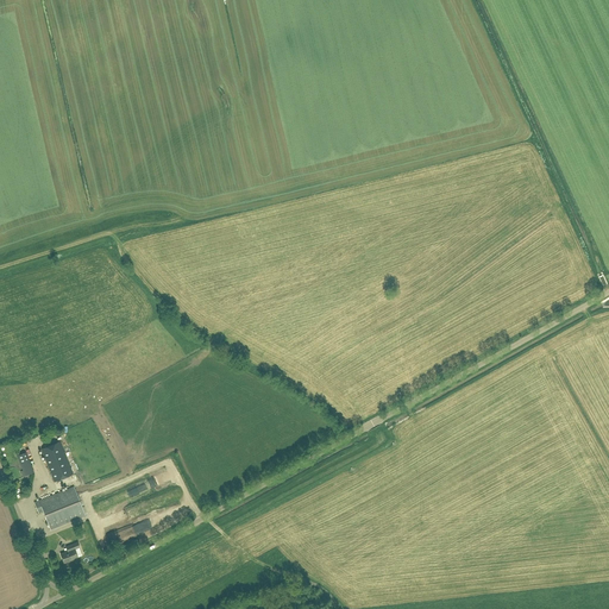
[(60,441),(41,450),(54,482),(73,475),(60,441)]
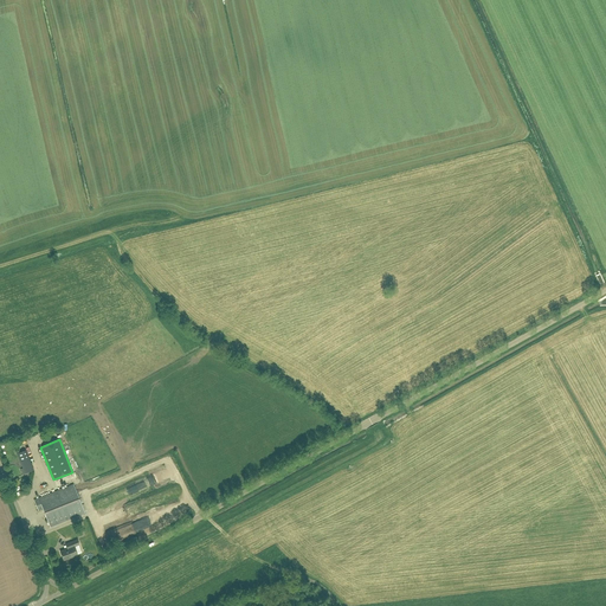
[(19,461),(27,456),(25,450),(17,455),(19,461)]
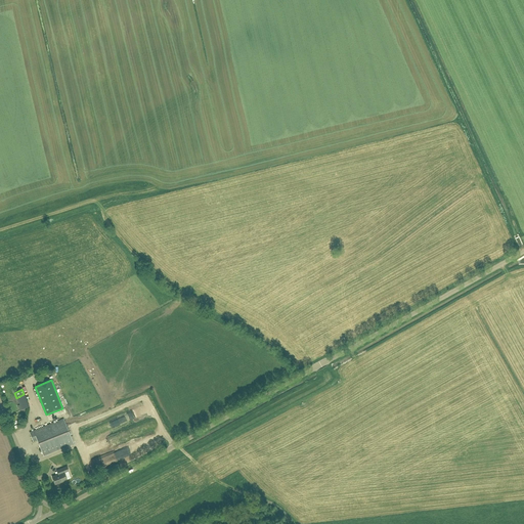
[(125,416),(119,419),(123,425),(128,422),(125,416)]
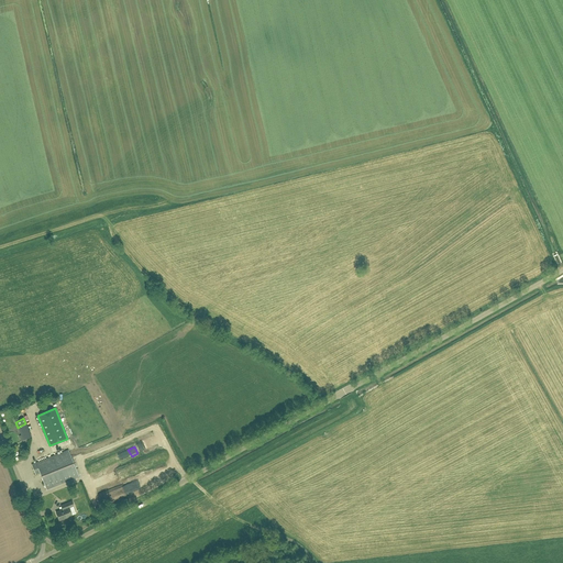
[(46,489),(79,476),(68,450),(32,465),(35,475),(40,473),(46,489)]
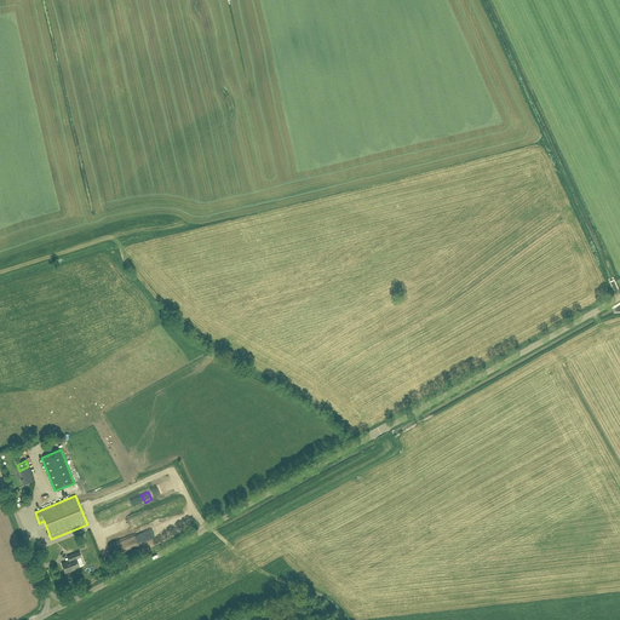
[(69,562),(62,564),(65,574),(80,568),(76,560),(81,557),(79,552),(67,557),(69,562)]
